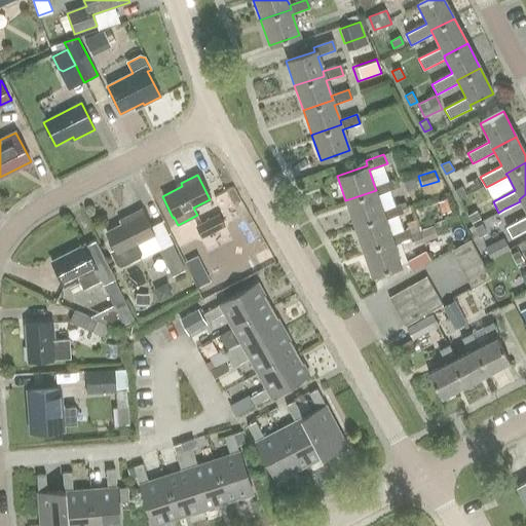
[(376,190),(345,200),(354,225),(384,215),(383,210),(378,194),(396,189),(392,179),(374,185),(376,190)]
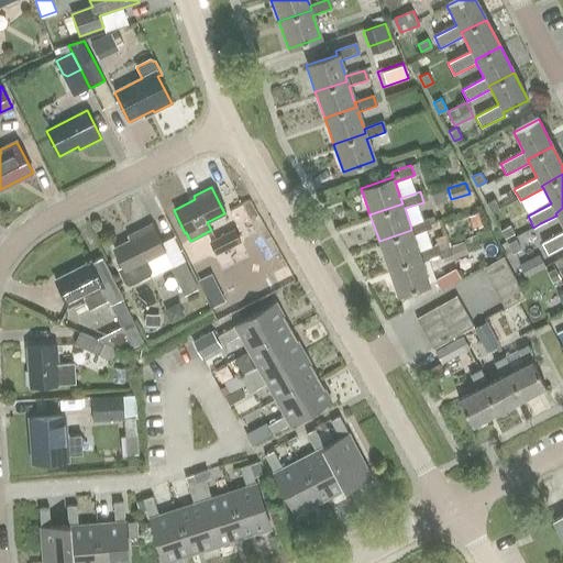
[(486,203),(492,212),(499,208),(494,199),(486,203)]
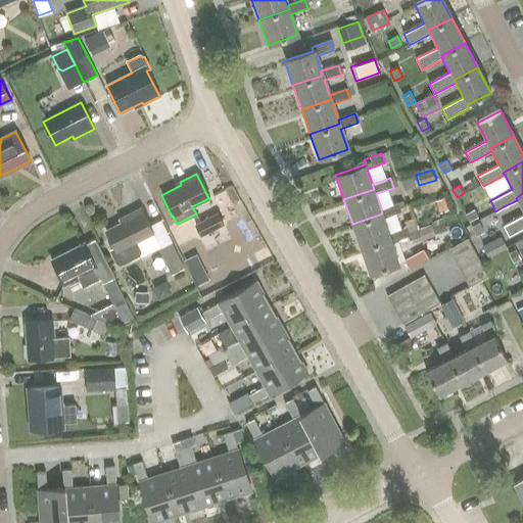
[(509,236),(515,233),(522,228),(522,193),(516,198),(517,200),(522,210),(522,214),(503,225),(509,236)]
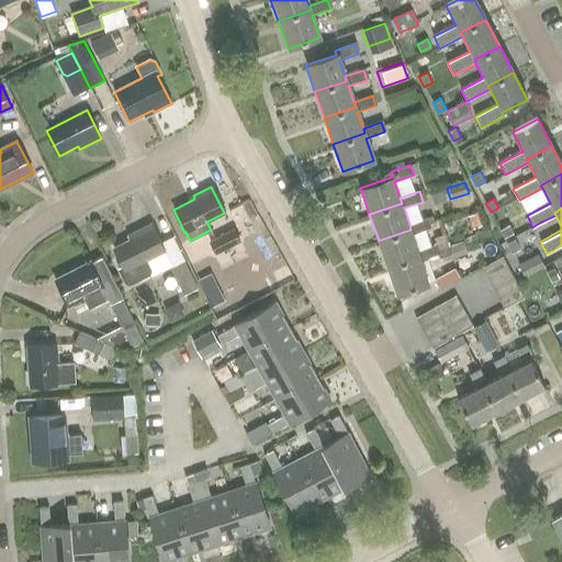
[(411,229),(379,240),(388,267),(420,256),(418,250),(413,234),(431,227),(428,217),(409,224),(411,229)]
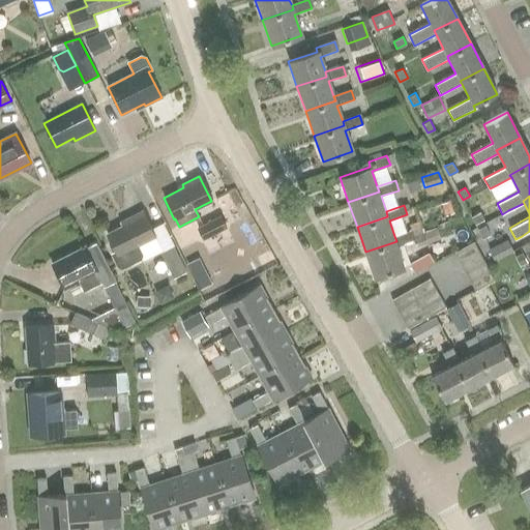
[(143,260),(160,252),(162,251),(143,211),(125,219),(127,224),(107,234),(116,252),(112,254),(118,266),(122,267),(140,259),(143,260)]
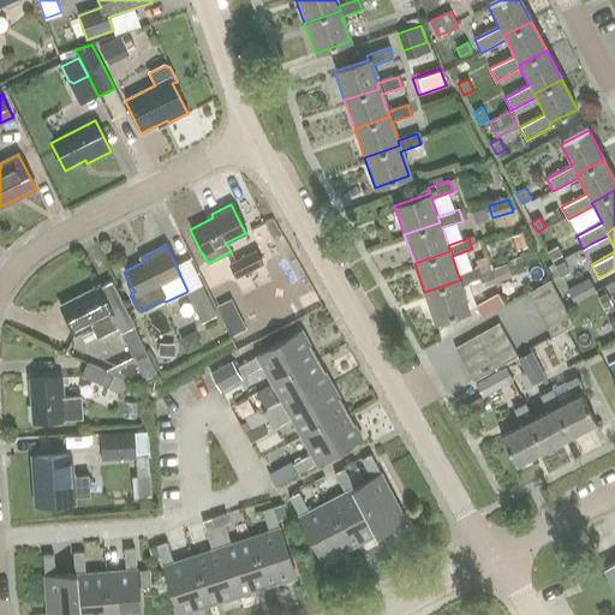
[(561,256),(556,246),(547,252),(551,261),(561,256)]
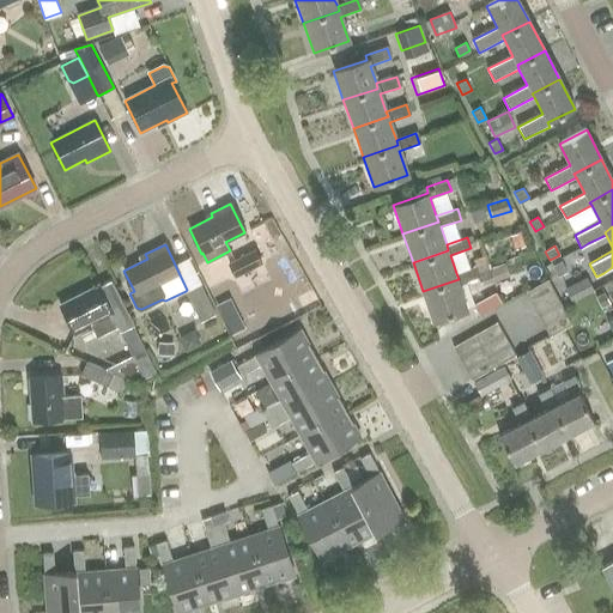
[(228,262),(235,277),(262,263),(255,249),(228,262)]
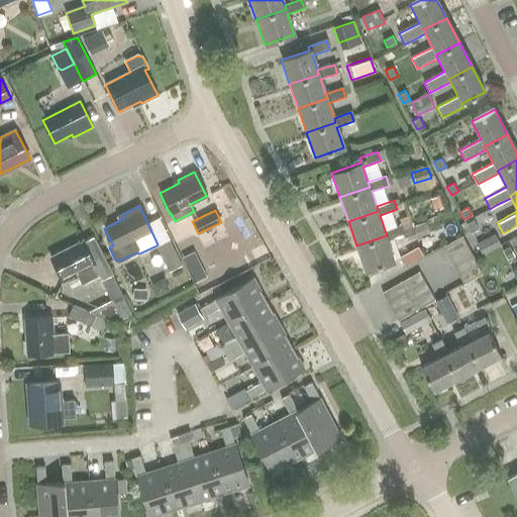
[(466,223),(471,232),(478,228),(473,219),(466,223)]
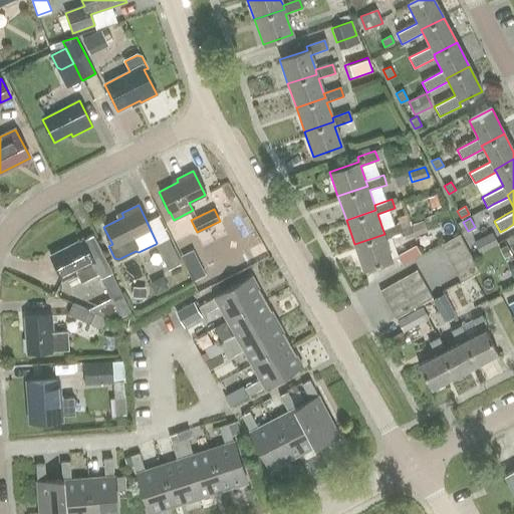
[(384,234),(354,244),(362,269),(393,259),(386,238),(403,232),(400,223),(382,229),(384,234)]
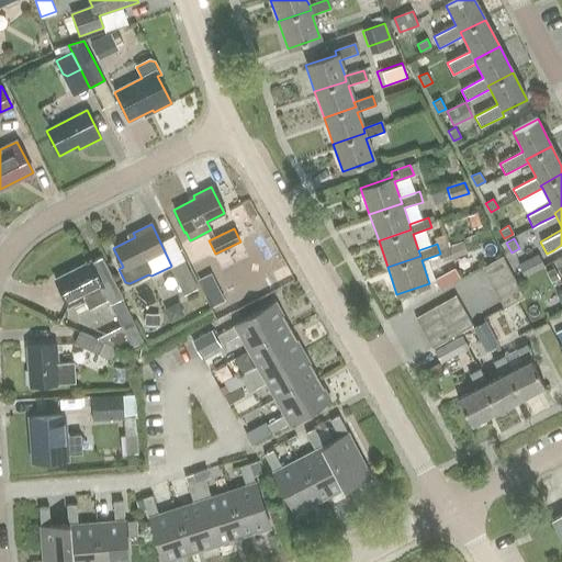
[(538,255),(517,265),(524,277),(544,266),(538,255)]
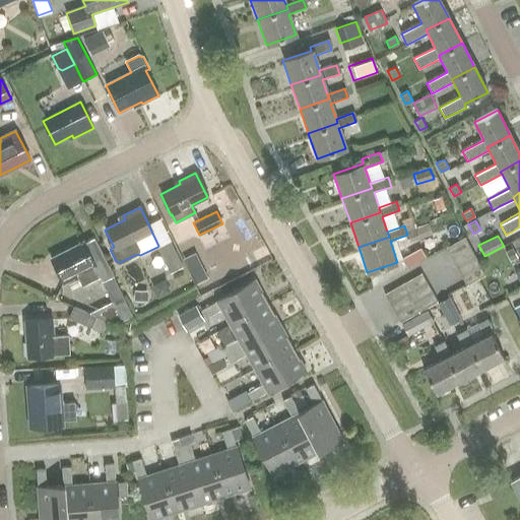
[(63,283),(80,274),(85,283),(99,276),(118,316),(130,311),(113,276),(114,276),(94,238),(84,243),(83,242),(51,259),(63,283)]
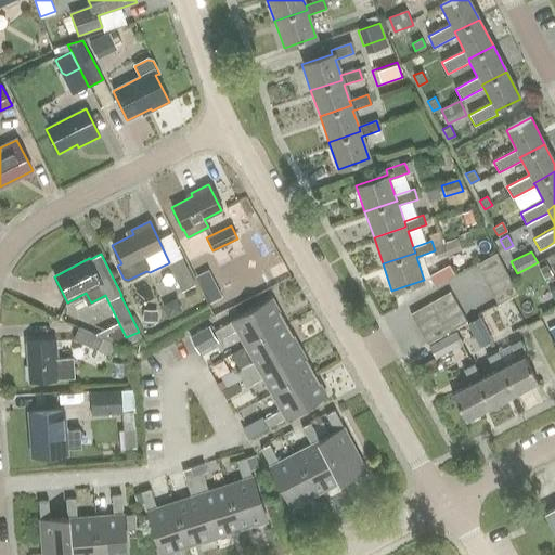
[(480,275),(501,265),(495,255),(475,266),(480,275)]
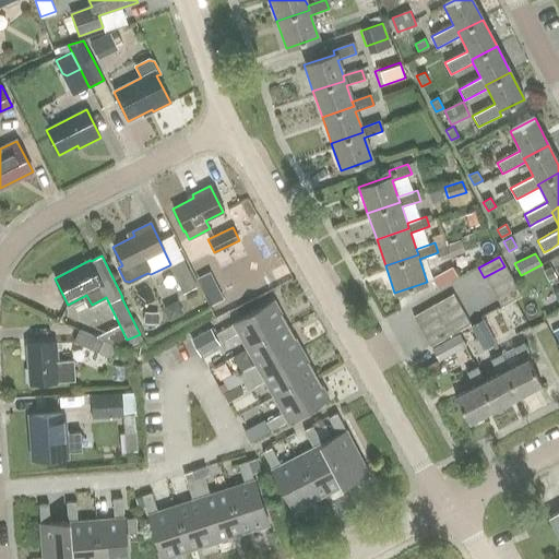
[(197,286),(182,259),(170,264),(169,265),(182,293),(197,286)]
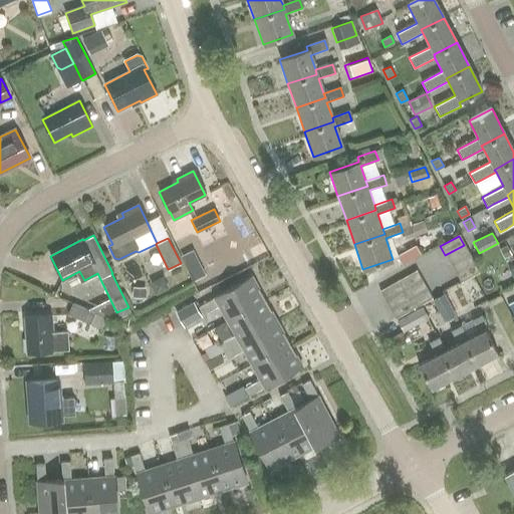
[(445,255),(450,264),(468,254),(464,245),(445,255)]
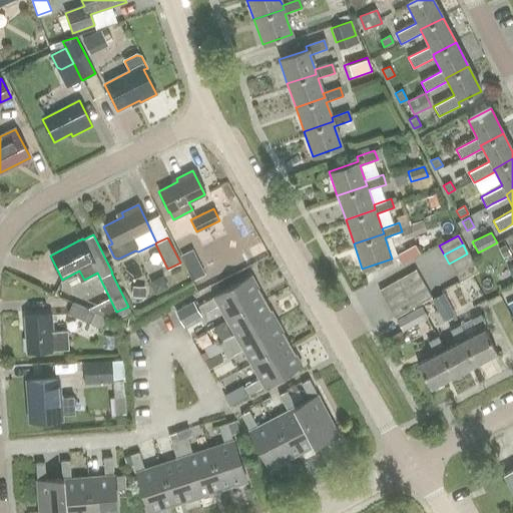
[(473,264),(467,253),(449,264),(454,274),(473,264)]
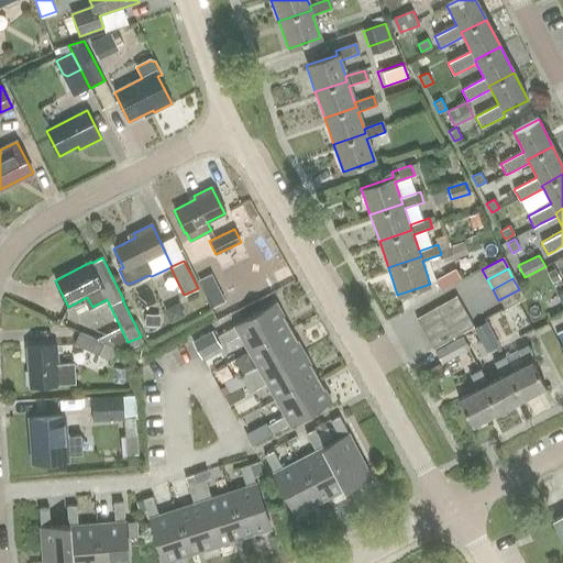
[(523,299),(519,289),(498,300),(504,310),(523,299)]
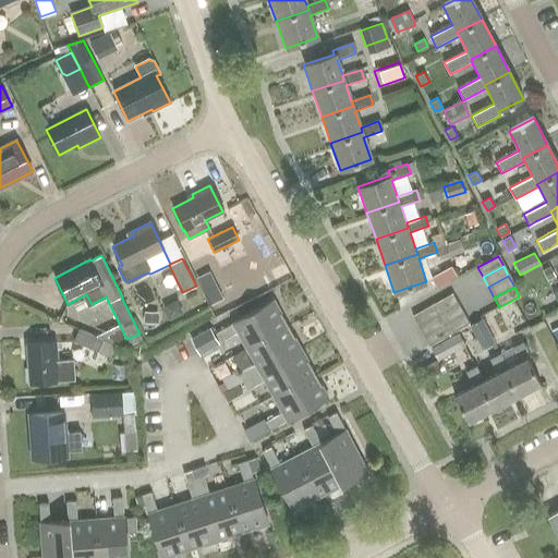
[(437,315),(456,305),(450,295),(432,305),(437,315)]
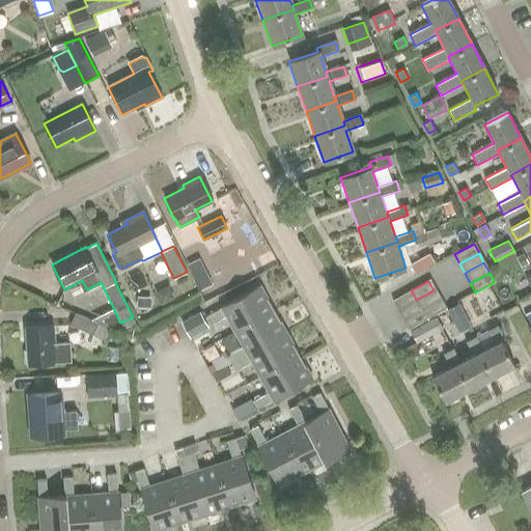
[(226,316),(234,332),(273,310),(259,286),(221,308),(205,317),(210,326),(226,316)]
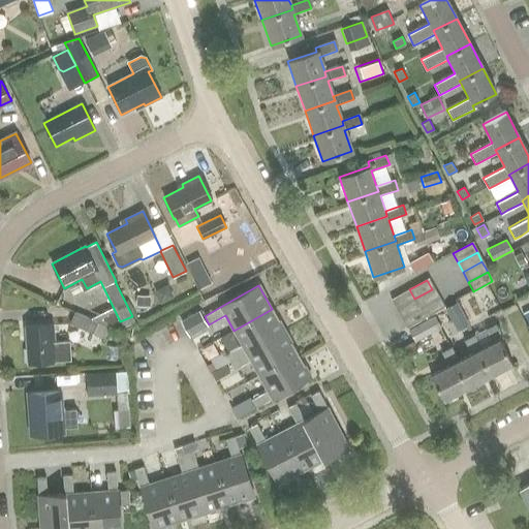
[(414,299),(409,289),(390,301),(395,310),(414,299)]
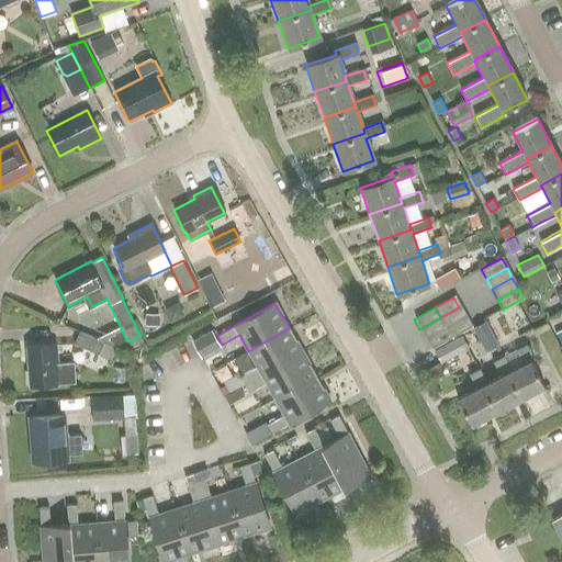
[(446,328),(465,317),(459,307),(440,317),(446,328)]
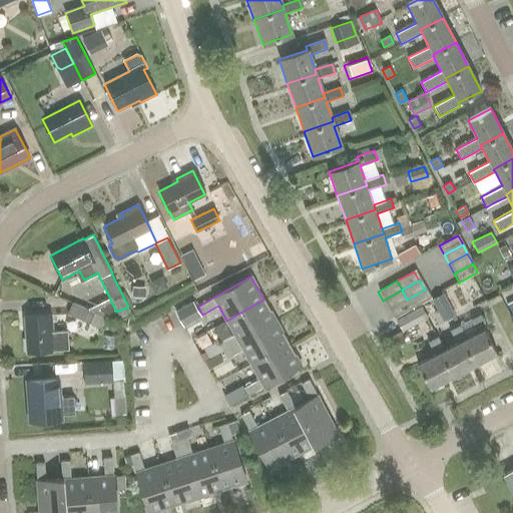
[(402,290),(383,301),(388,310),(407,300),(402,290)]
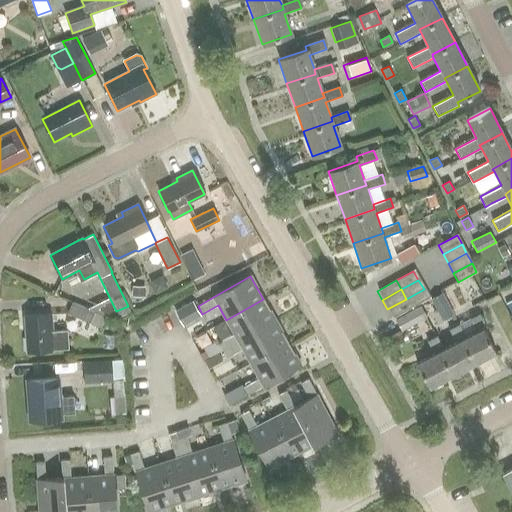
[(406,299),(411,307),(428,298),(424,289),(406,299)]
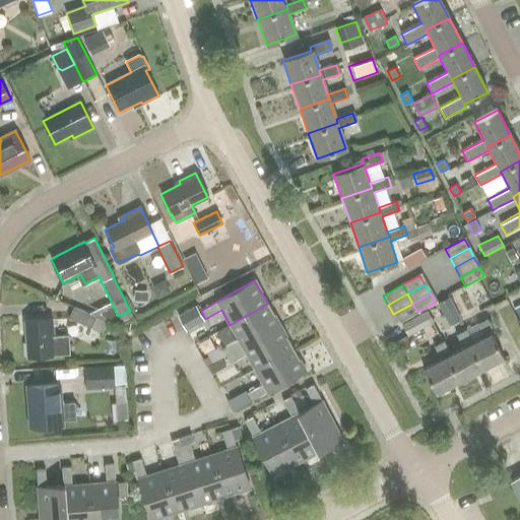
[(460,320),(449,298),(438,304),(449,325),(460,320)]
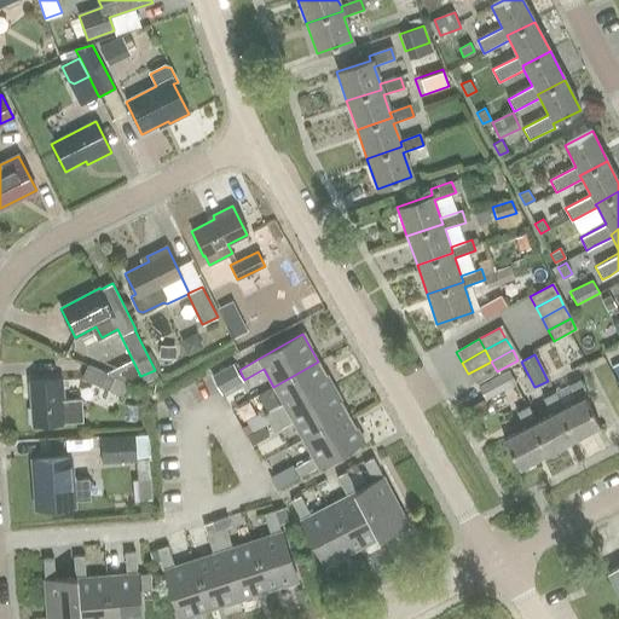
[(318,362),(273,387),(283,405),(264,415),(268,424),(334,388),(318,362)]
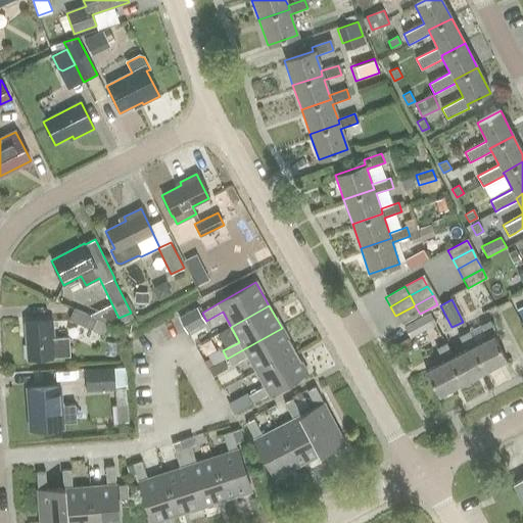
[(415,305),(395,316),(400,325),(420,314),(415,305)]
